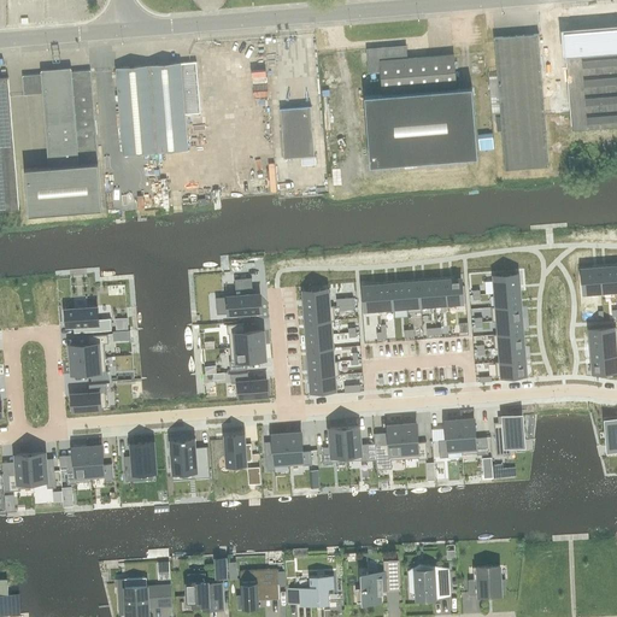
[(616,28),(580,30),(581,43),(565,45),(573,130),(616,125),(616,28)]
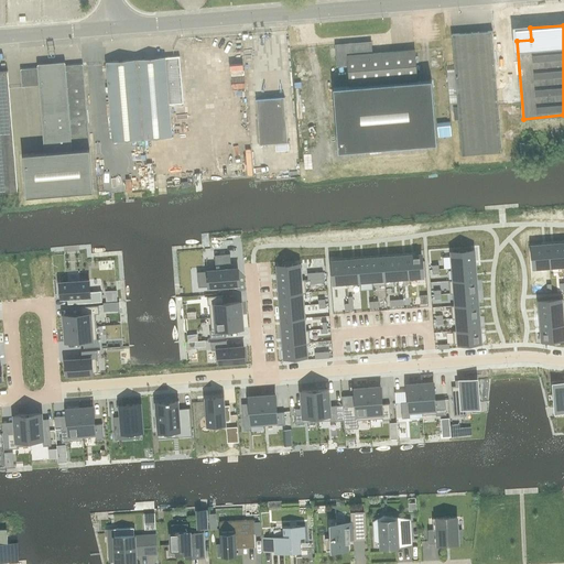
[(452,34),(459,123),(462,155),(502,152),(492,31),(452,34)]
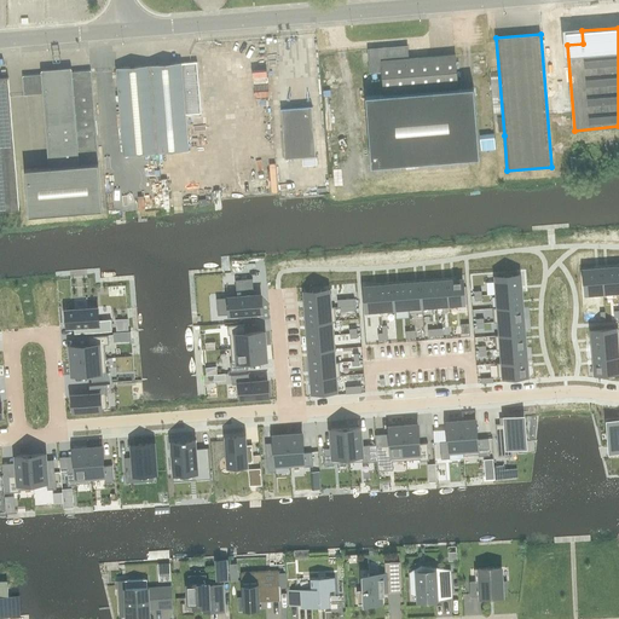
[(408,46),(369,50),(370,73),(382,71),(385,93),(458,87),(455,55),(409,59),(408,46)]
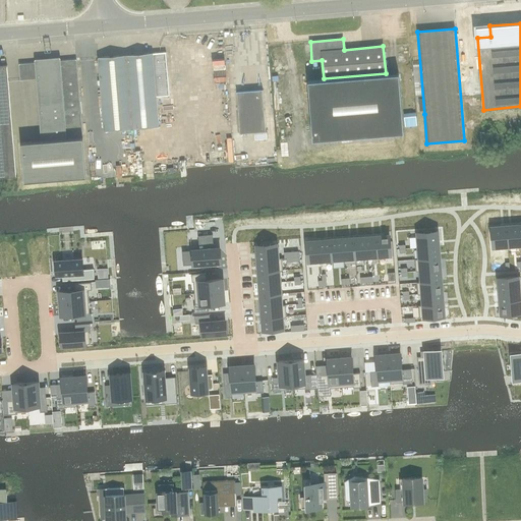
[(166,53),(153,54),(99,58),(105,130),(132,128),(159,125),(156,97),(169,96),(167,70),(166,53)]
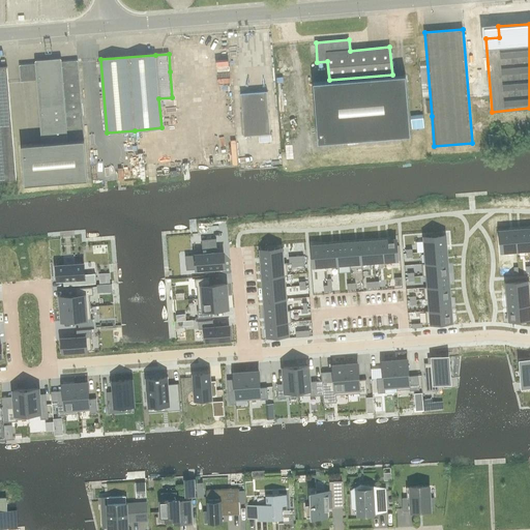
[(24,64),(20,65),(21,82),(37,81),(41,144),(22,145),(25,184),(88,180),(78,60),(74,61),(24,65),(24,64)]
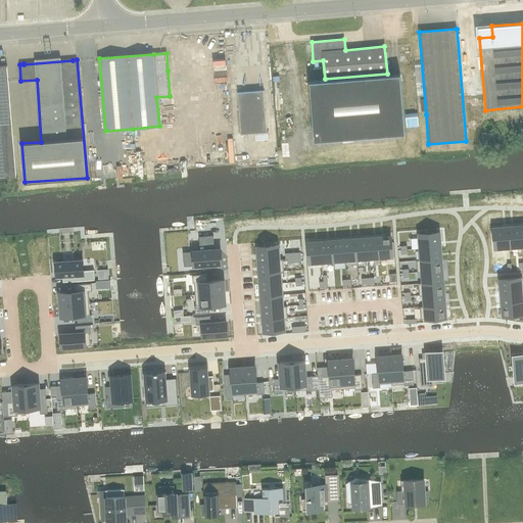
[(0,179),(16,178),(11,114),(7,65),(0,65),(0,179)]
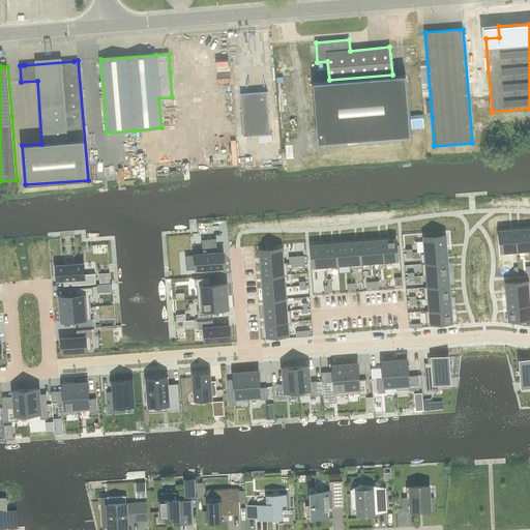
[(406,75),(392,76),(392,75),(329,80),(329,81),(314,83),(318,142),(411,135),(406,75)]
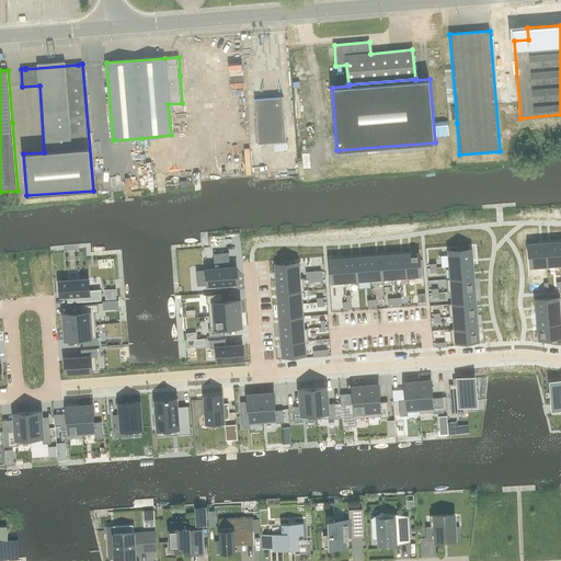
[(255,99),(258,123),(259,144),(286,141),(283,96),(255,99)]
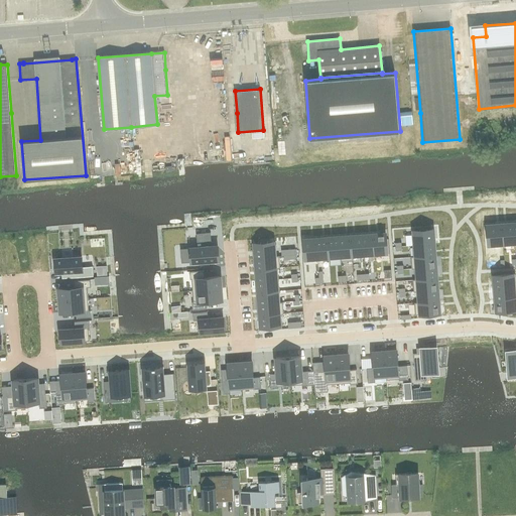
[(411,112),(401,112),(402,125),(413,125),(411,112)]
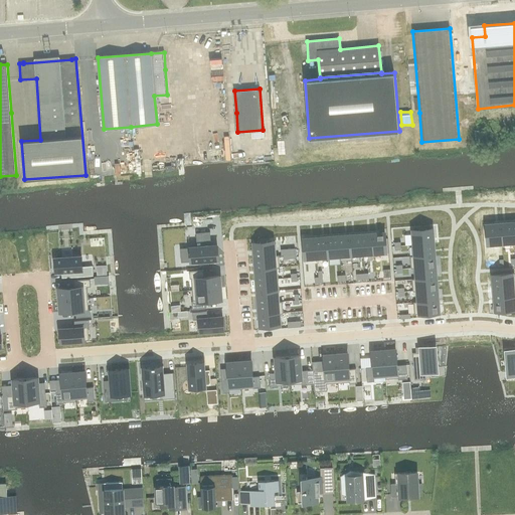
[(512,223),(501,224),(502,245),(514,244),(512,223)]
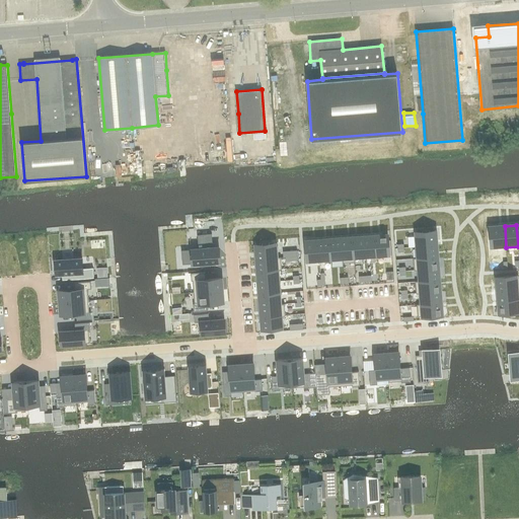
[(505,226),(493,227),(495,248),(506,247),(505,226)]
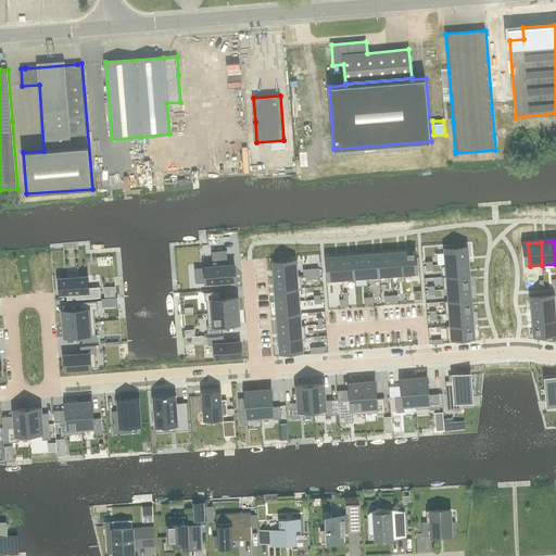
[(213,267),(194,268),(196,283),(236,280),(235,265),(228,265),(227,250),(212,252),(213,267)]
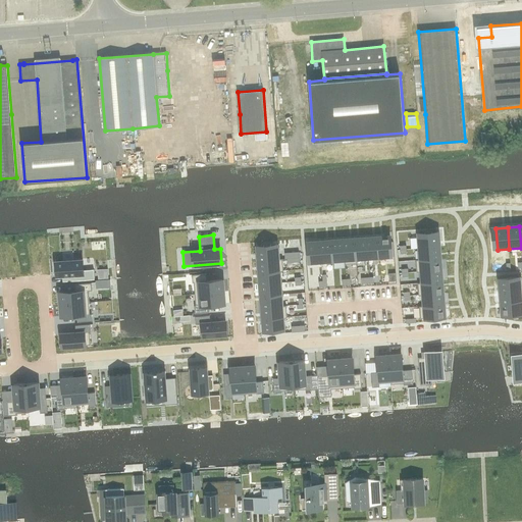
[(438,235),(417,237),(418,249),(439,247),(438,235)]
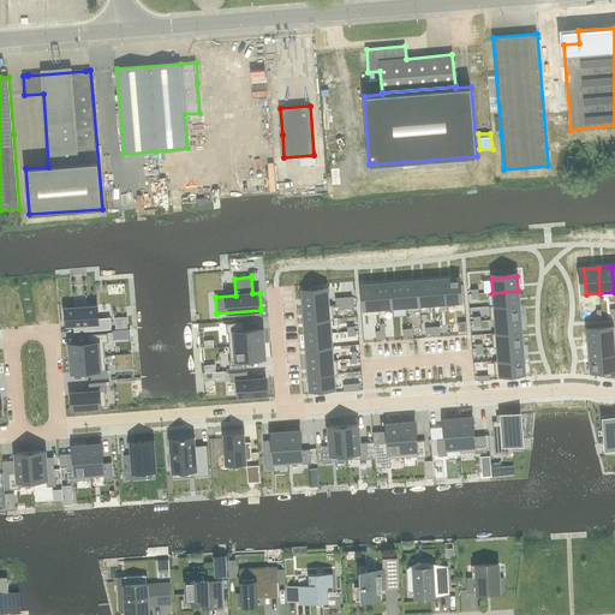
[(446,279),(431,280),(434,306),(447,305),(446,279)]
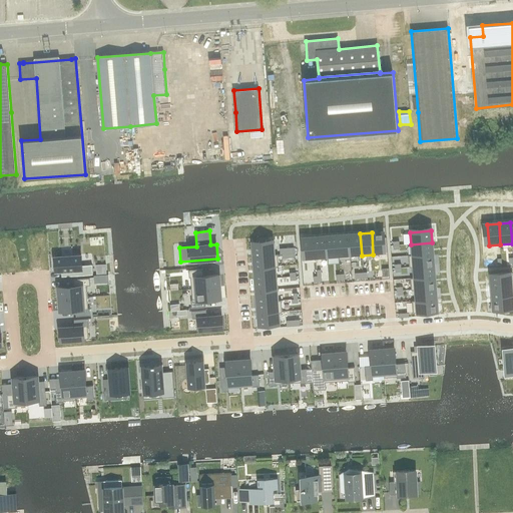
[(374,232),(372,232),(373,254),(385,253),(385,244),(383,232),(374,232)]
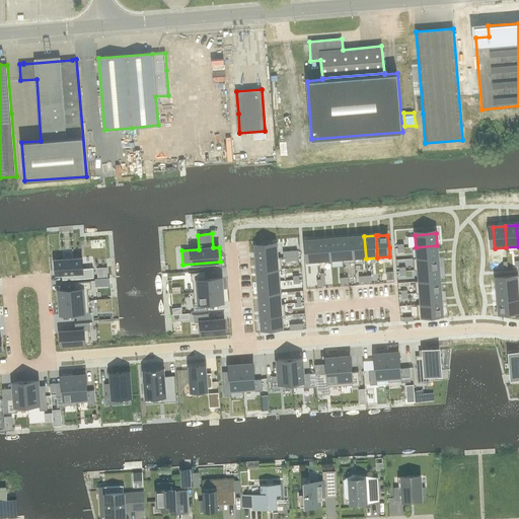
[(364,236),(353,237),(355,260),(366,258),(364,236)]
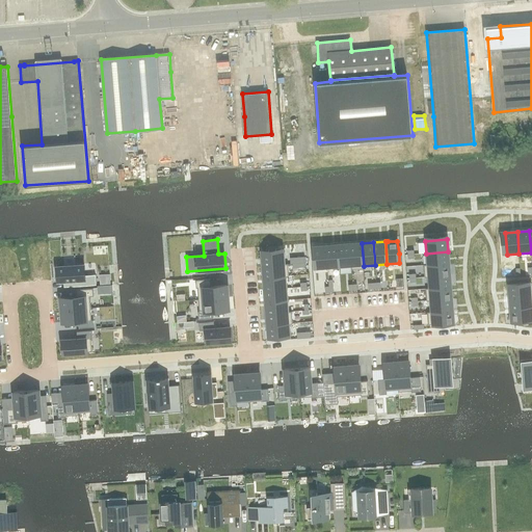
[(362,243),(350,244),(351,267),(351,269),(364,268),(364,266),(362,243)]
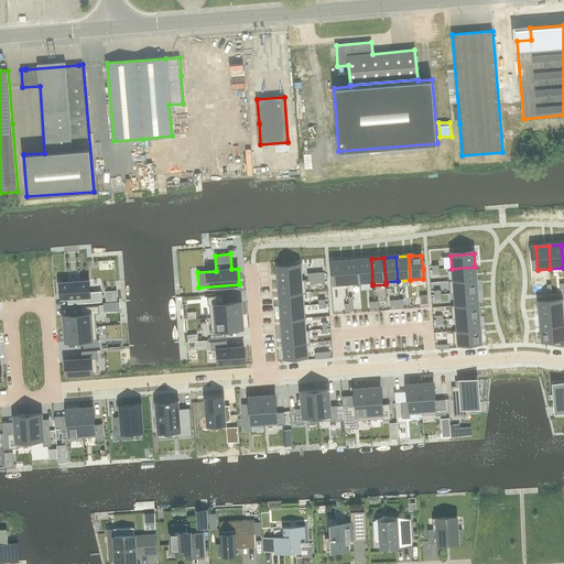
[(371,259),(358,260),(360,284),(372,283),(371,259)]
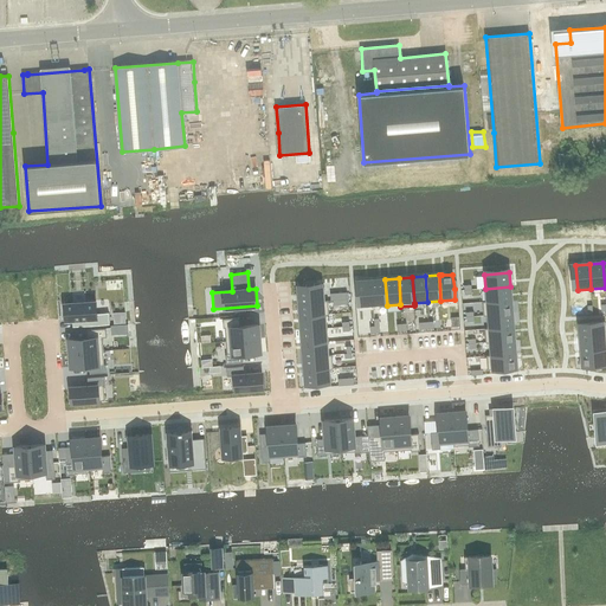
[(385,279),(372,281),(374,305),(387,305),(385,279)]
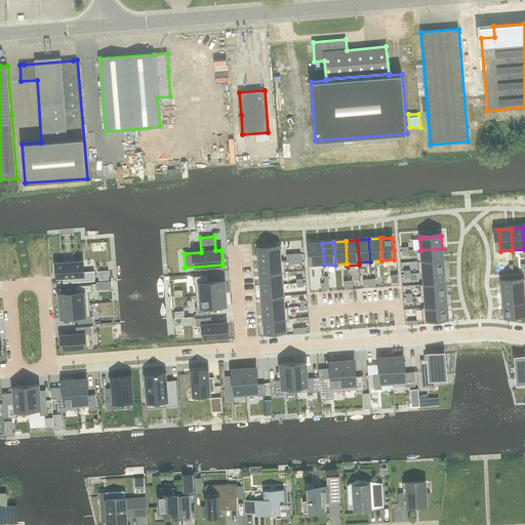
[(319,243),(310,244),(311,257),(312,264),(323,263),(323,265),(324,265),(322,243),(319,243)]
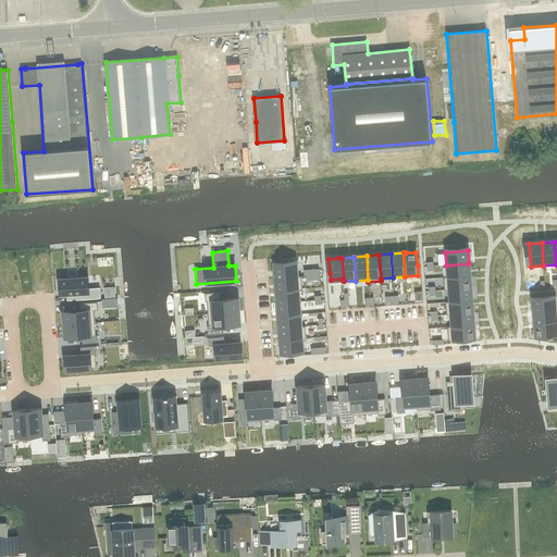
[(298,263),(275,265),(276,279),(299,276),(298,263)]
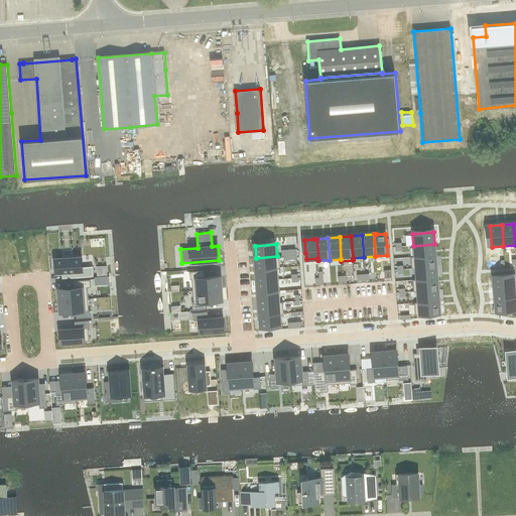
[(434,244),(413,246),(413,256),(413,257),(435,255),(434,244)]
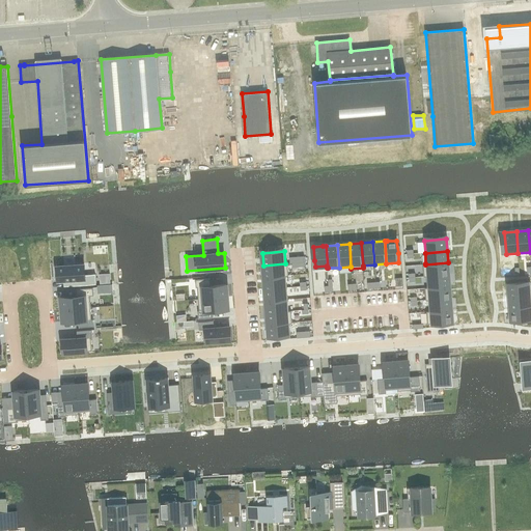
[(425,263),(423,264),(424,277),(426,277),(426,276),(449,275),(448,262),(425,264),(425,263)]
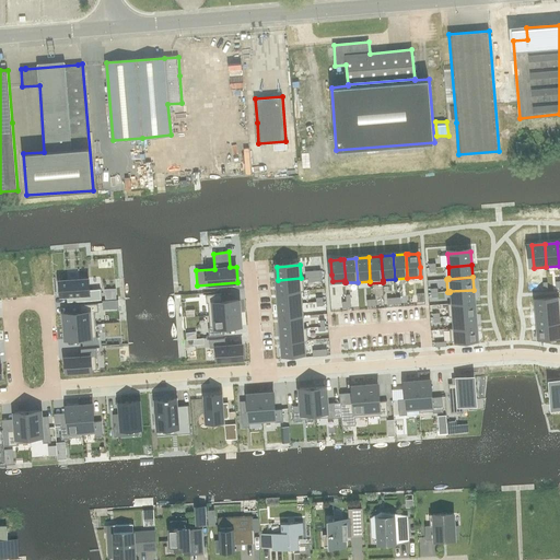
[(89,278),(59,281),(61,296),(78,294),(79,301),(102,300),(101,289),(90,290),(89,278)]
